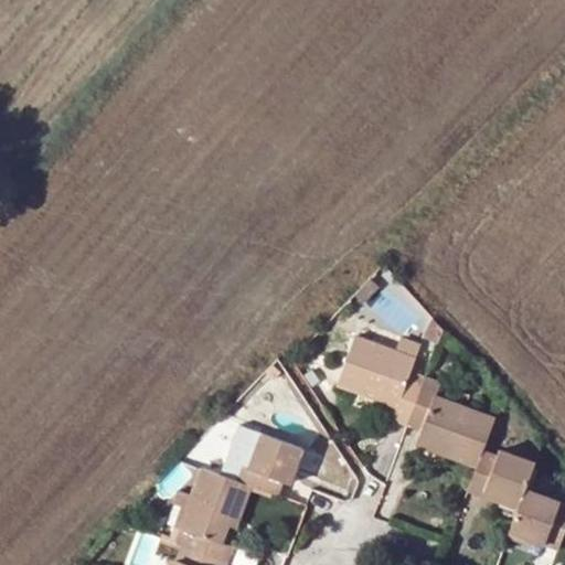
[(408,424),(425,377),(412,373),(416,360),(395,353),(354,338),(338,383),(374,396),(376,388),(403,400),(401,405),(395,419),(408,424)]
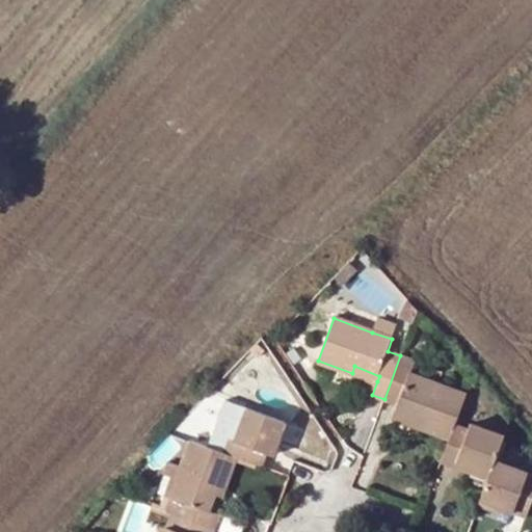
[(372,333),(392,339),(397,326),(377,319),(372,333)]
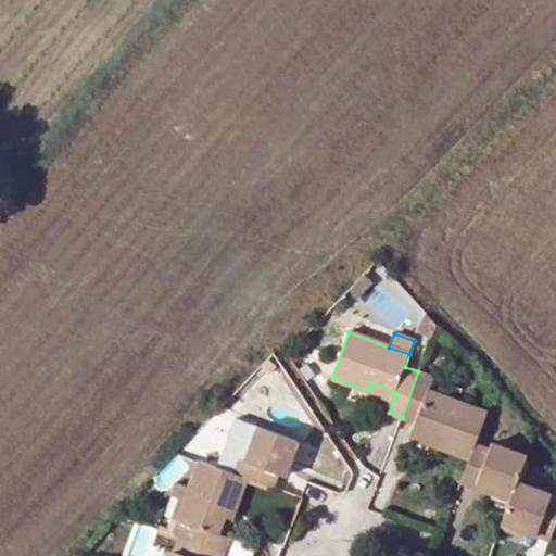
[(438,447),(470,458),(476,443),(487,413),(430,392),(436,378),(418,371),(402,417),(418,424),(416,431),(441,440),(438,447)]
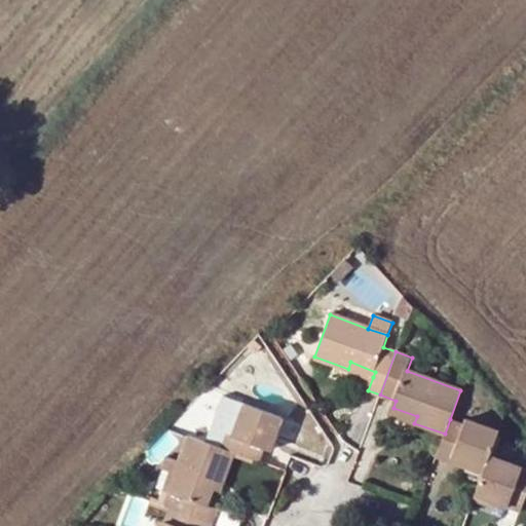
[(350,362),(348,369),(373,377),(375,372),(350,362)]
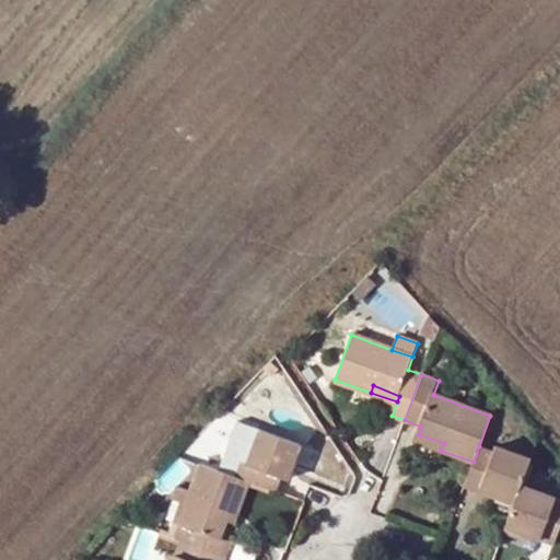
[(223,471),(249,481),(277,491),(282,478),(290,481),(293,474),(296,464),(302,446),(261,431),(260,433),(246,428),(237,432),(224,466),(223,471)]
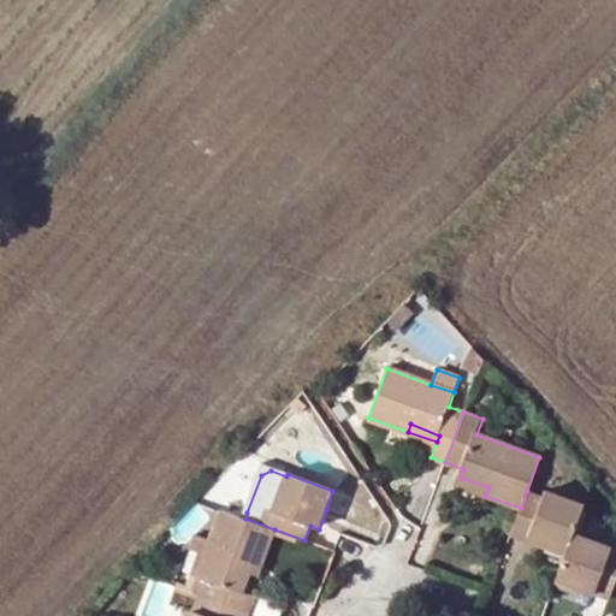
[(461,478),(457,485),(485,496),(489,487),(461,478)]
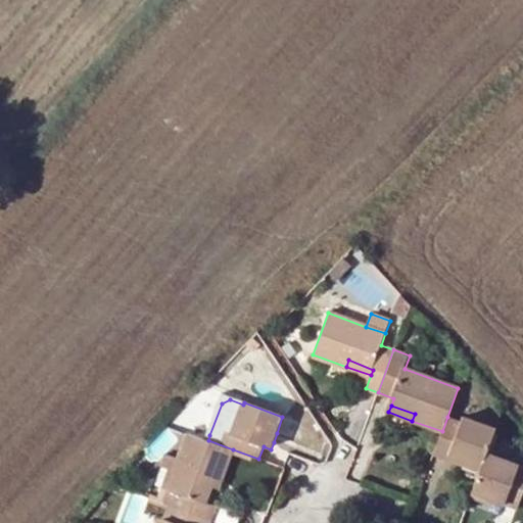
[(463,422),(447,417),(442,431),(434,454),(450,461),(454,455),(484,466),(487,457),(497,429),(465,417),(463,422)]
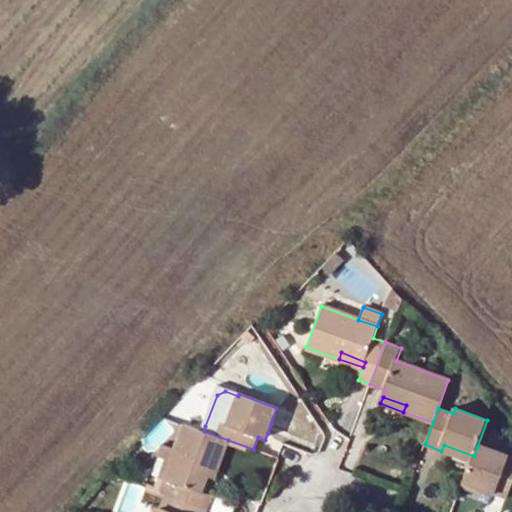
[(187,420),(185,425),(204,431),(205,426),(187,420)]
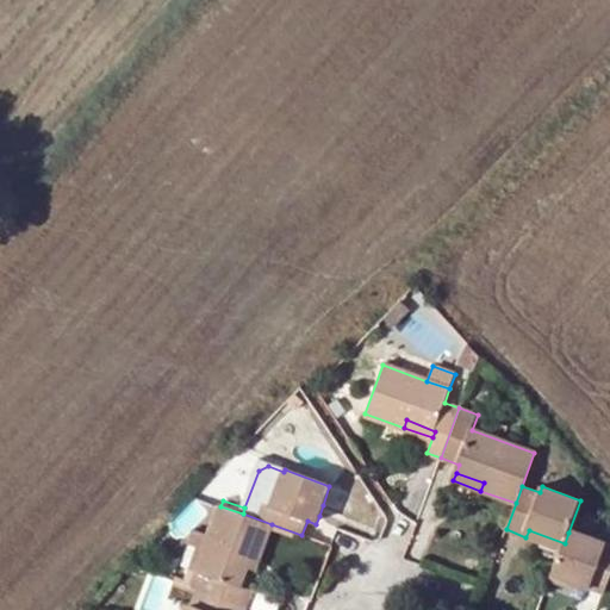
[(332,508),(323,505),(319,516),(329,520),(332,508)]
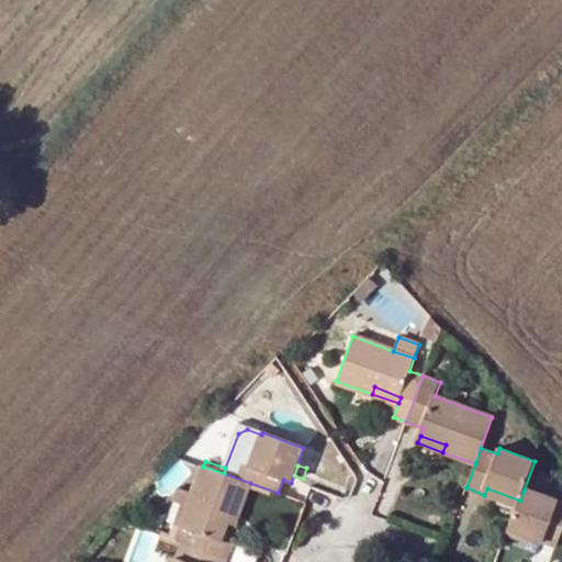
[(238,518),(250,483),(224,473),(203,467),(193,493),(181,527),(193,531),(189,546),(228,560),(234,547),(222,541),(229,523),(232,516),(238,518)]
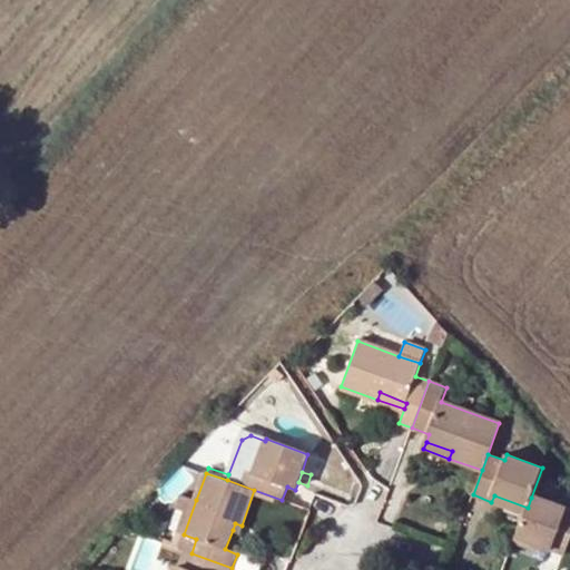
[(177,532),(184,534),(196,500),(183,495),(177,510),(185,512),(177,532)]
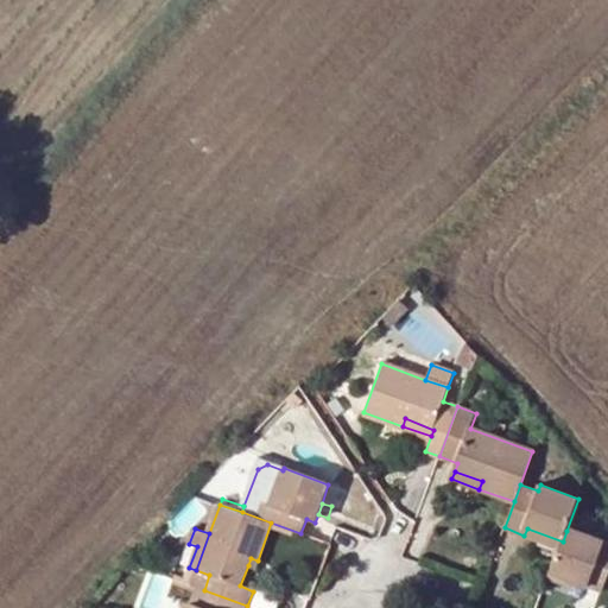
[(524,536),(561,548),(563,542),(527,529),(524,536)]
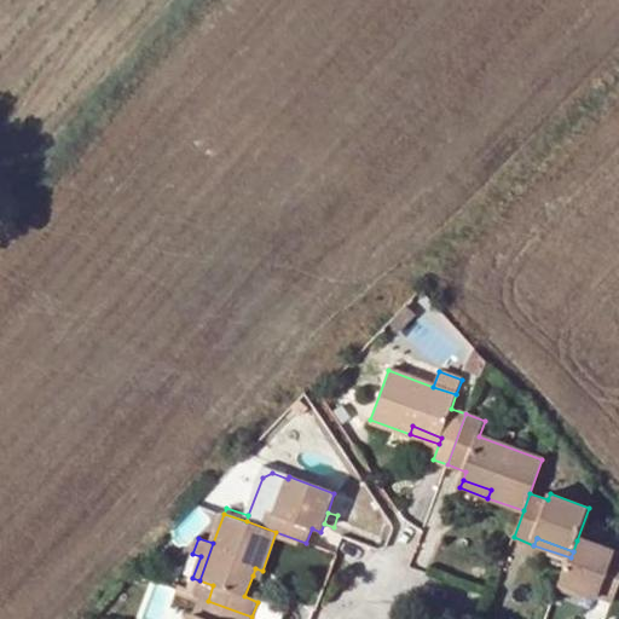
[(618,555),(577,541),(573,551),(571,557),(561,583),(590,593),(614,601),(618,588),(618,555)]
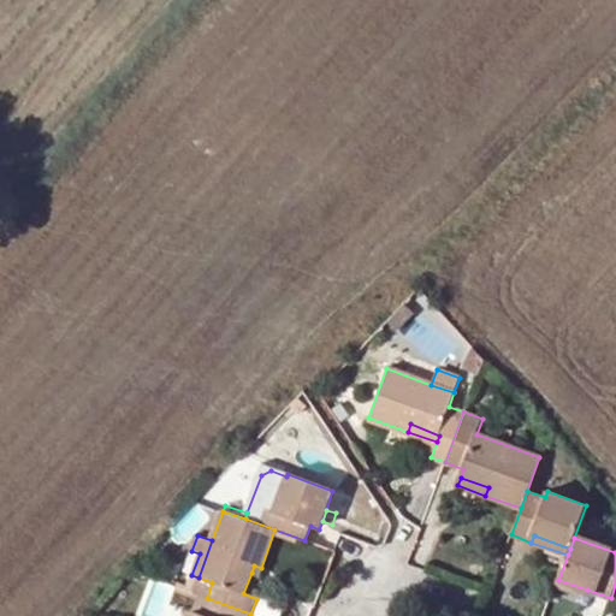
[(259,575),(261,568),(254,566),(252,573),(259,575)]
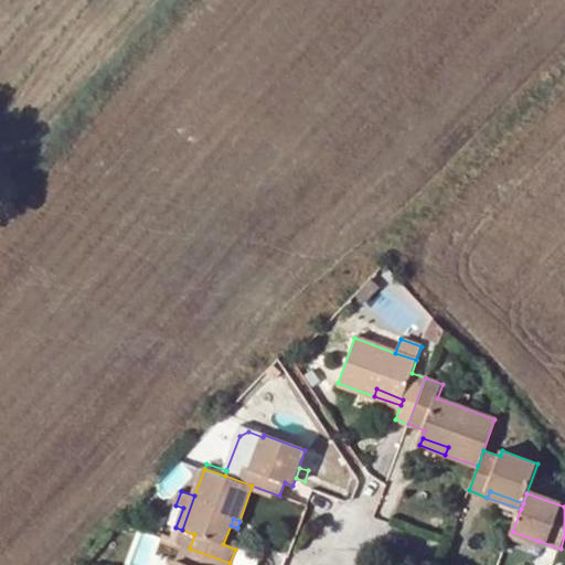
[(178,544),(184,546),(190,548),(194,534),(182,530),(178,544)]
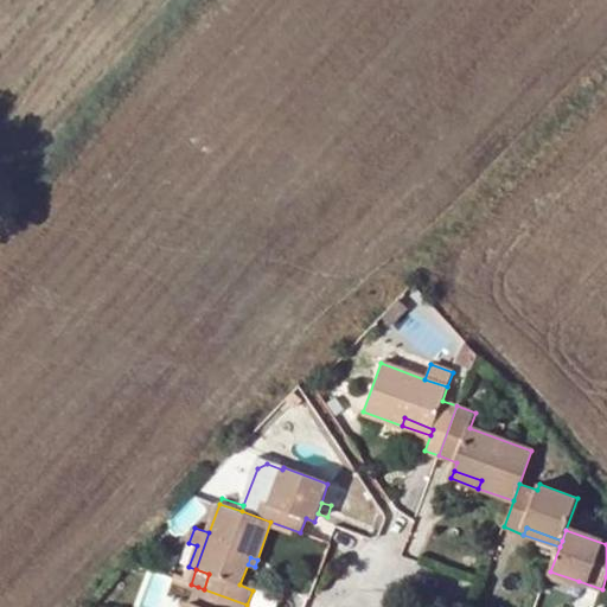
[(579,581),(550,572),(548,577),(576,587),(579,581)]
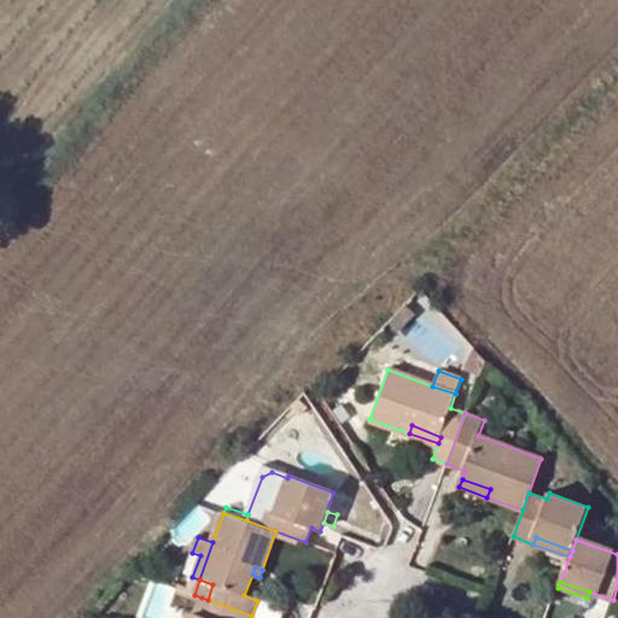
[(200,617),(208,600),(202,598),(196,614),(200,617)]
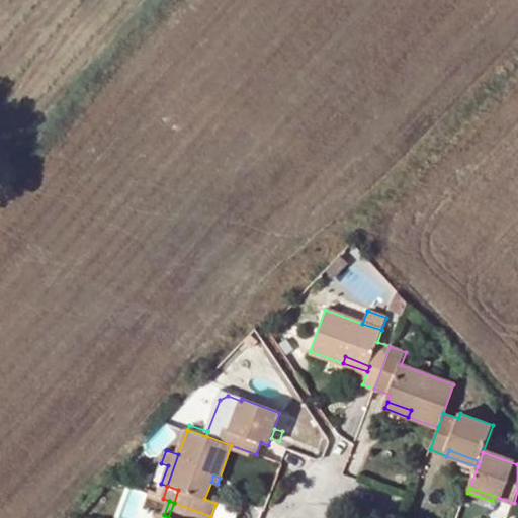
[(164,515),(162,517),(209,517),(210,516),(174,503),(168,517),(164,515)]
